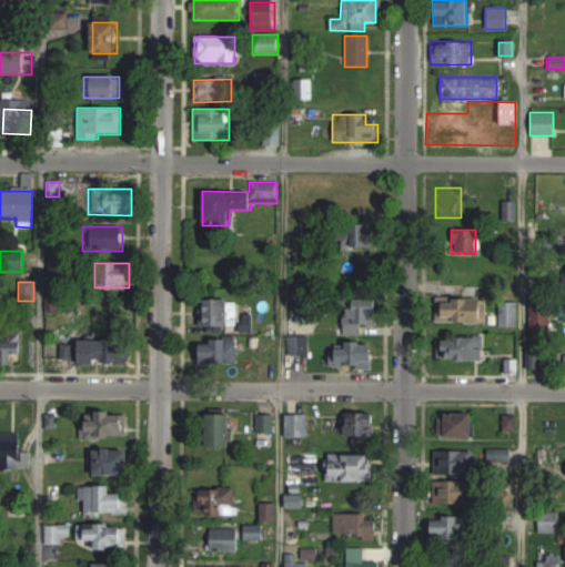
[(484,299),(436,299),(436,323),(484,323),(484,299)]
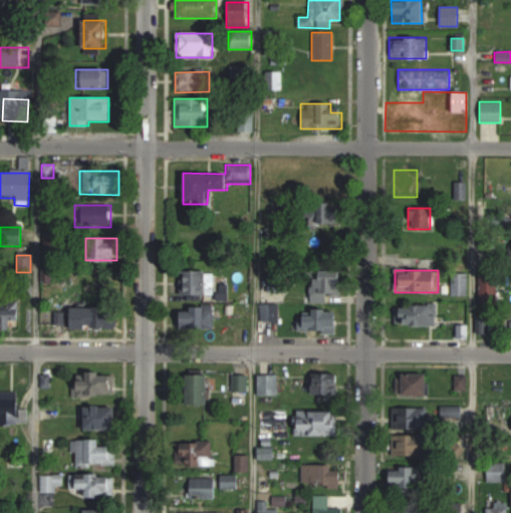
[(213,272),(185,272),(185,295),(213,295),(213,272)]
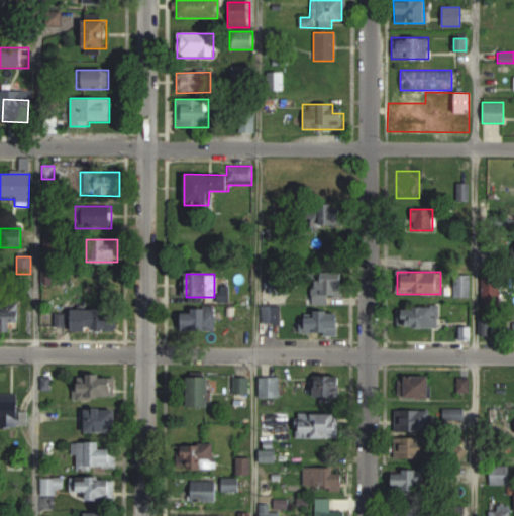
[(471,275),(452,275),(452,300),(471,300),(471,275)]
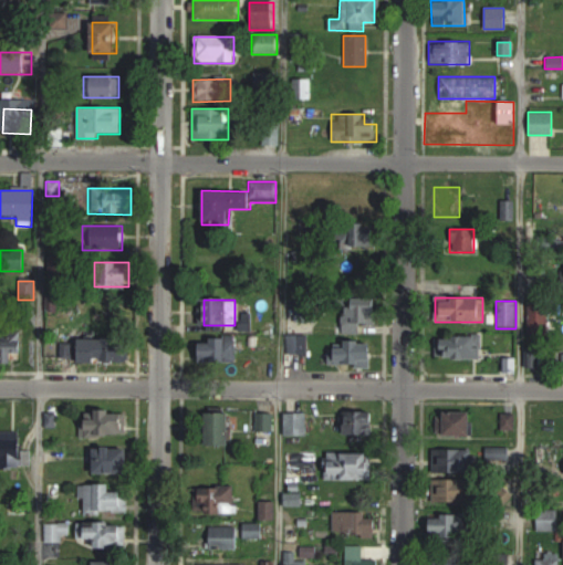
[(549,335),(549,302),(527,302),(527,335),(549,335)]
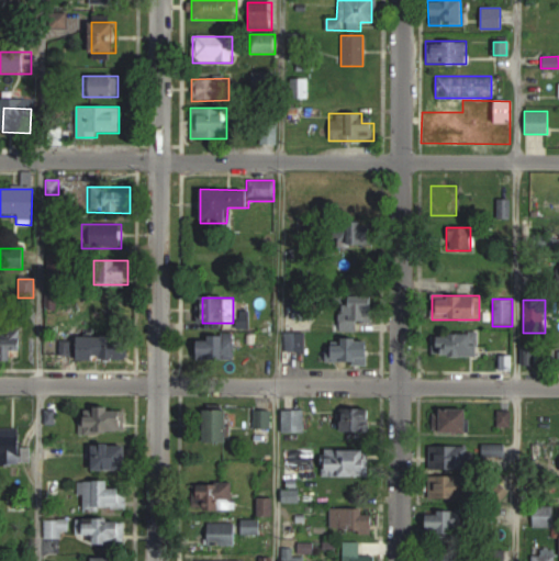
[(369,303),(344,303),(344,322),(369,322),(369,303)]
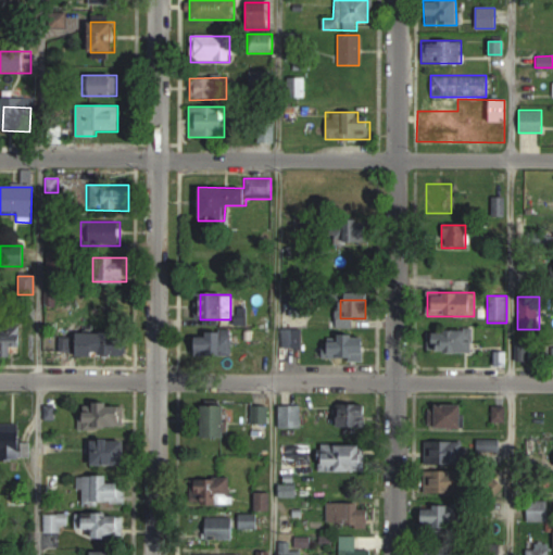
[(0,356),(20,357),(20,324),(0,323),(0,356)]
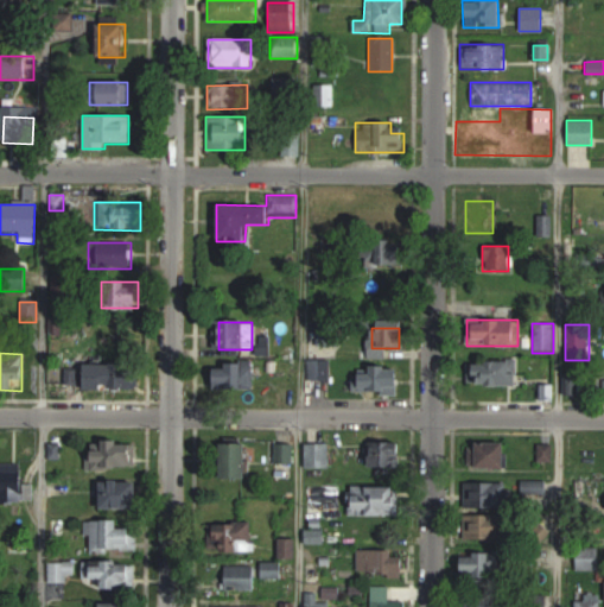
[(328,361),(306,361),(306,380),(328,380),(328,361)]
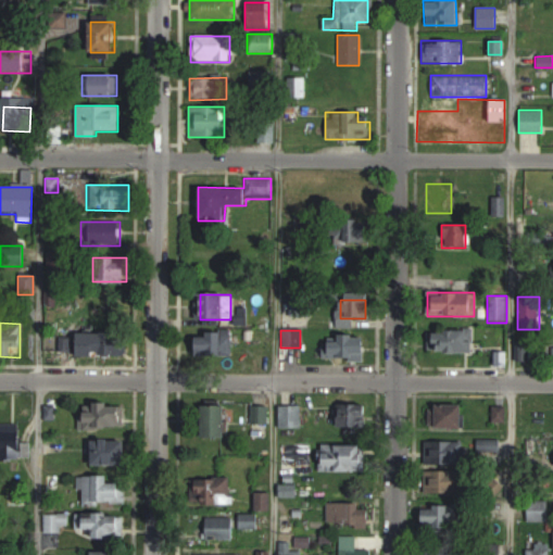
[(197,357),(230,357),(230,331),(197,331),(197,357)]
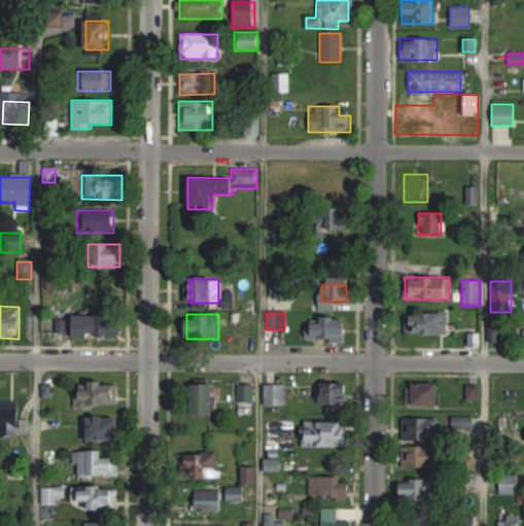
[(72,339),(121,339),(121,316),(72,316),(72,339)]
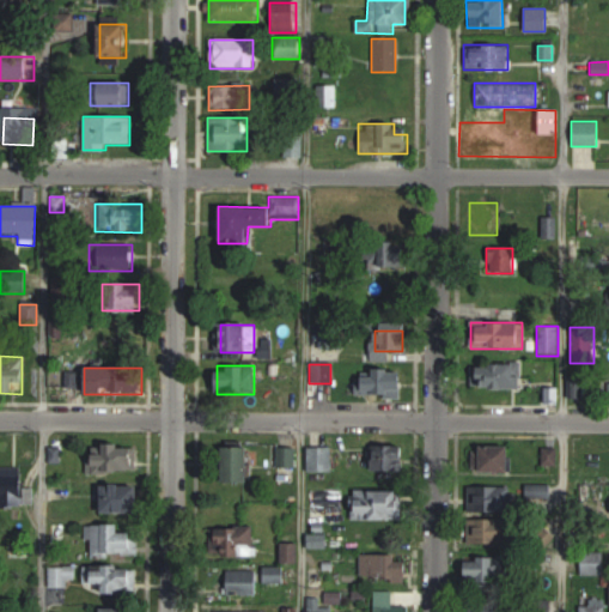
[(360,371),(360,395),(402,395),(402,371),(360,371)]
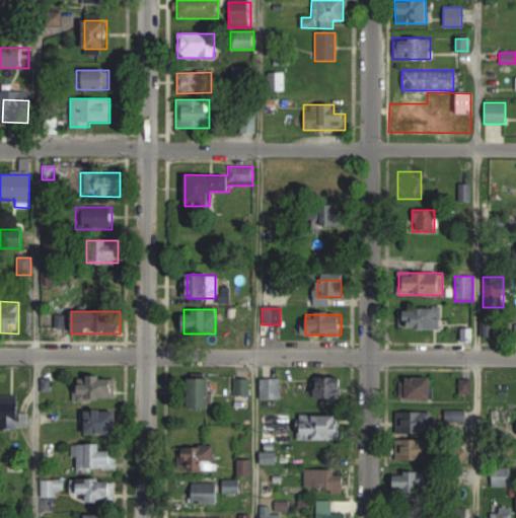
[(78,376),(78,400),(115,400),(115,376),(78,376)]
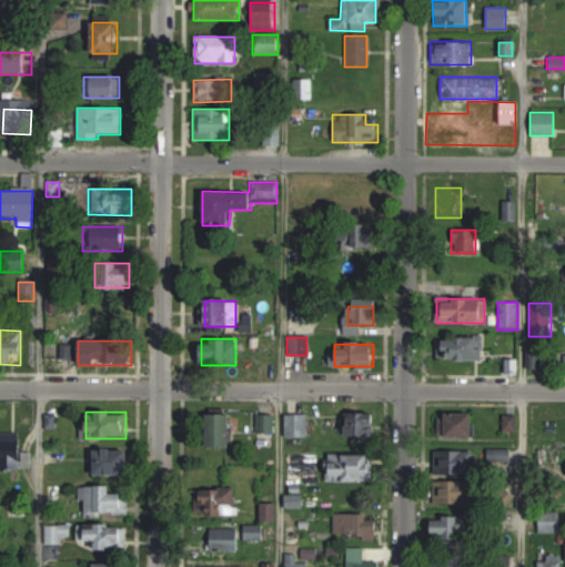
[(229,414),(207,414),(207,447),(229,447),(229,414)]
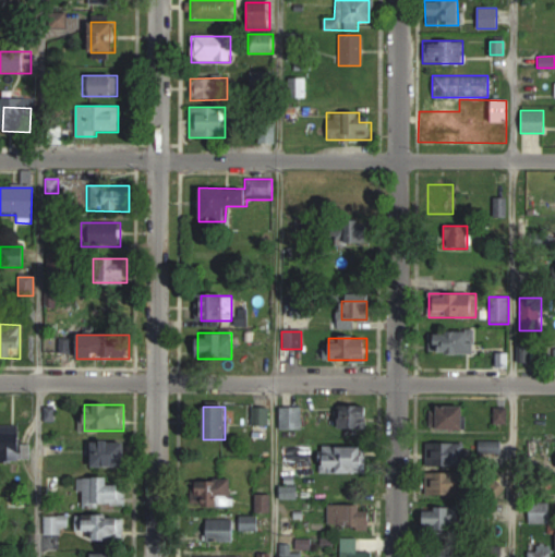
[(465,407),(435,407),(435,430),(465,430),(465,407)]
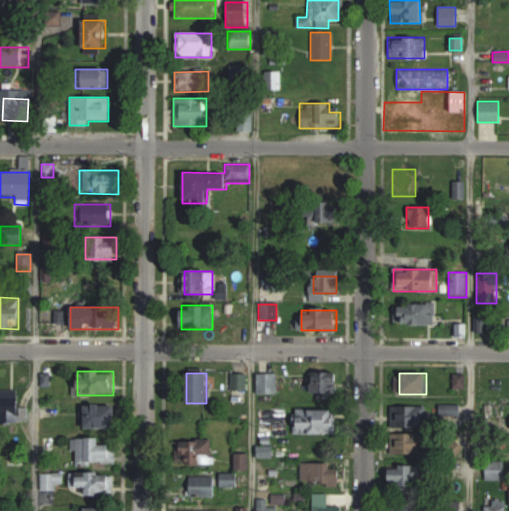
[(255,374),(255,394),(275,394),(275,374),(255,374)]
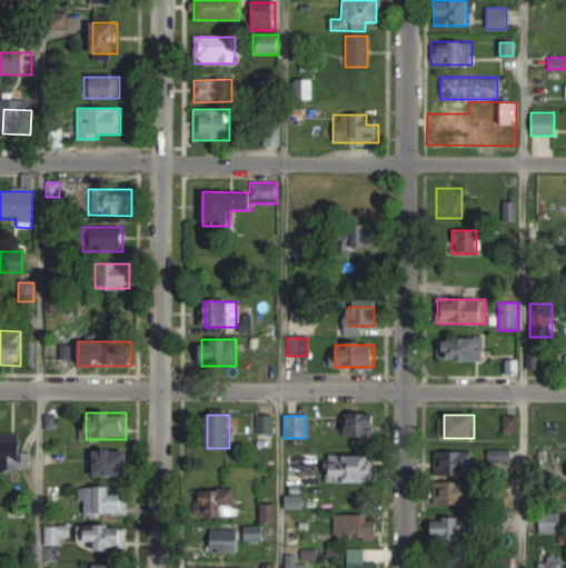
[(339,416),(339,438),(375,438),(375,416),(339,416)]
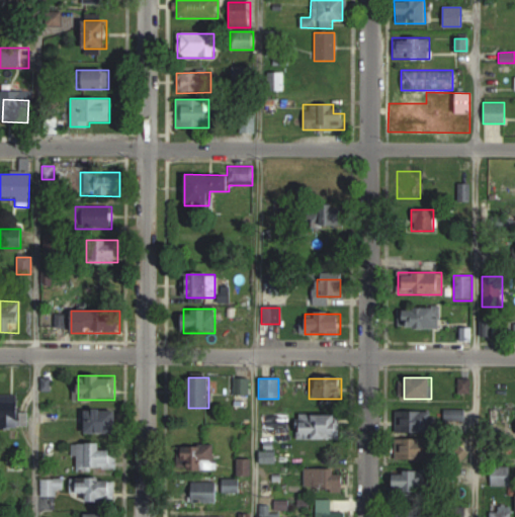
[(468,378),(456,379),(458,396),(469,395),(468,378)]
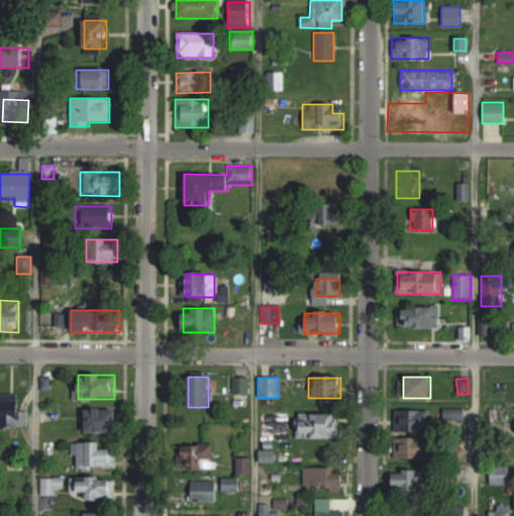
[(0,428),(17,428),(17,400),(0,400),(0,428)]
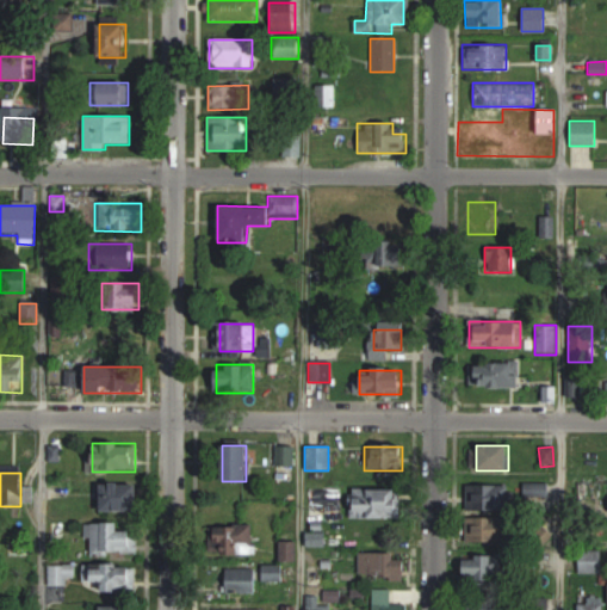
[(98,482),(98,511),(137,511),(137,482),(98,482)]
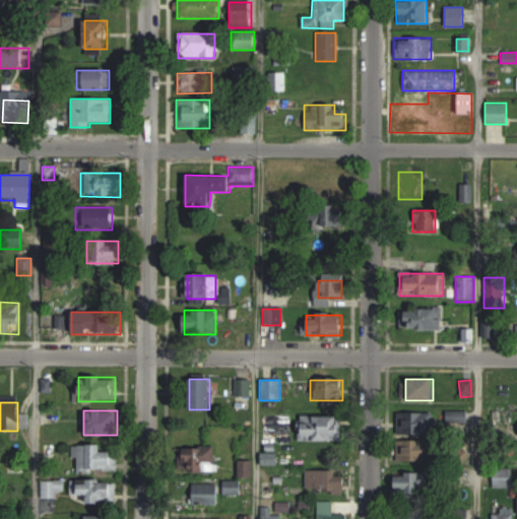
[(395,435),(433,435),(433,410),(395,410),(395,435)]
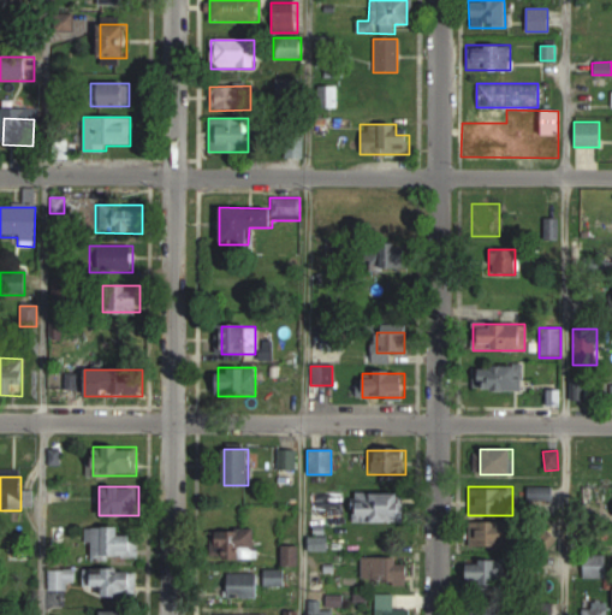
[(403,524),(403,494),(352,494),(352,524),(403,524)]
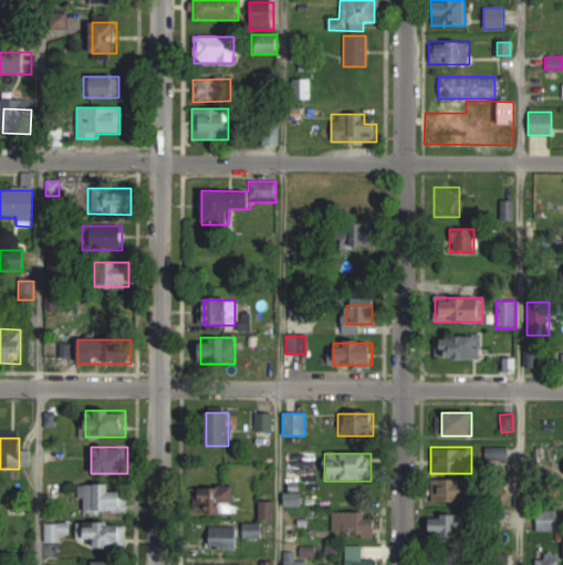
[(467,480),(429,480),(430,503),(467,503),(467,480)]
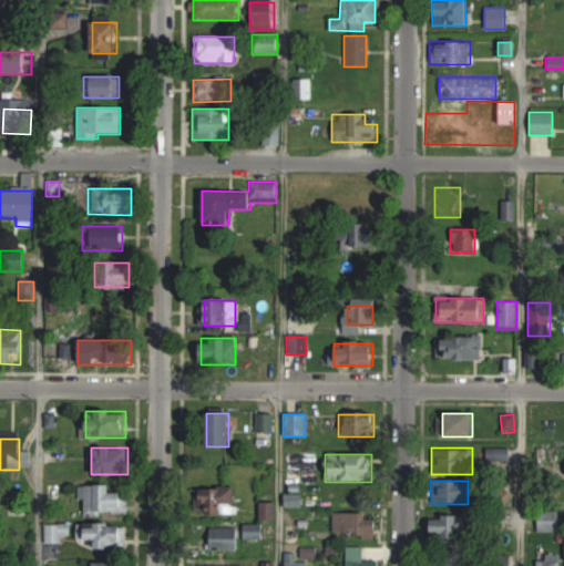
[(111,494),(110,486),(77,486),(77,514),(125,513),(125,493),(111,494)]
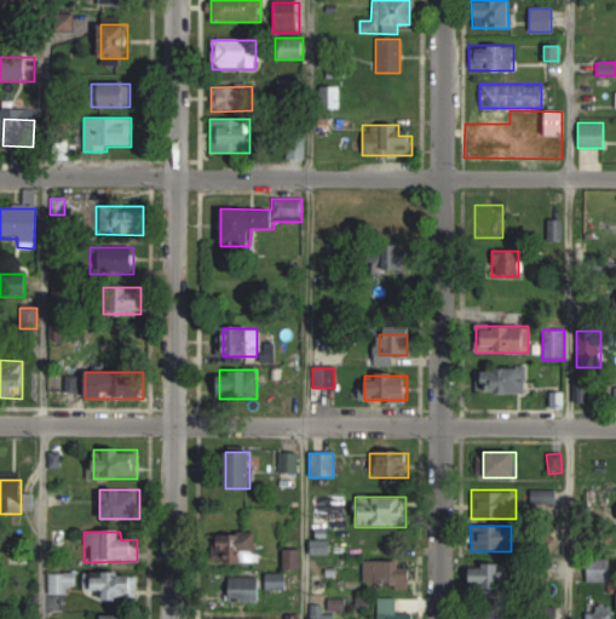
[(255,533),(232,533),(232,542),(211,542),(211,562),(254,563),(255,533)]
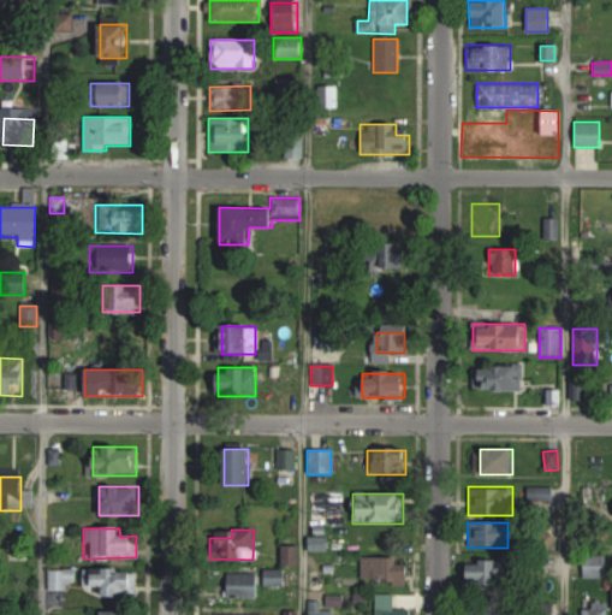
[(605,555),(582,555),(582,578),(605,578),(605,555)]
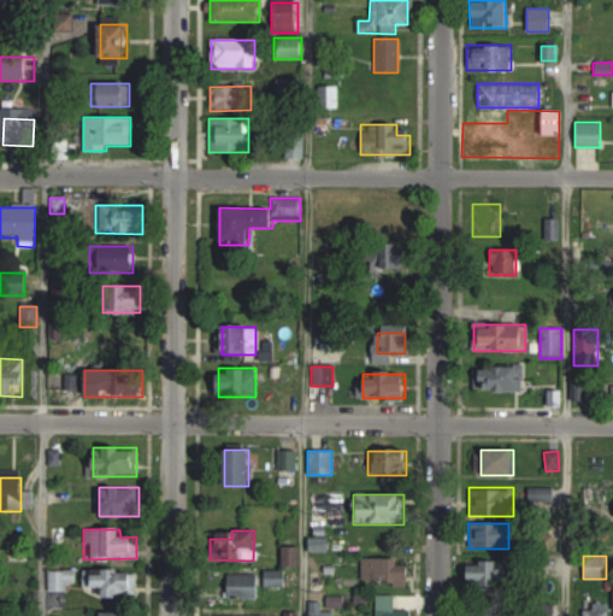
[(410,572),(398,572),(398,559),(361,559),(361,585),(410,585),(410,572)]
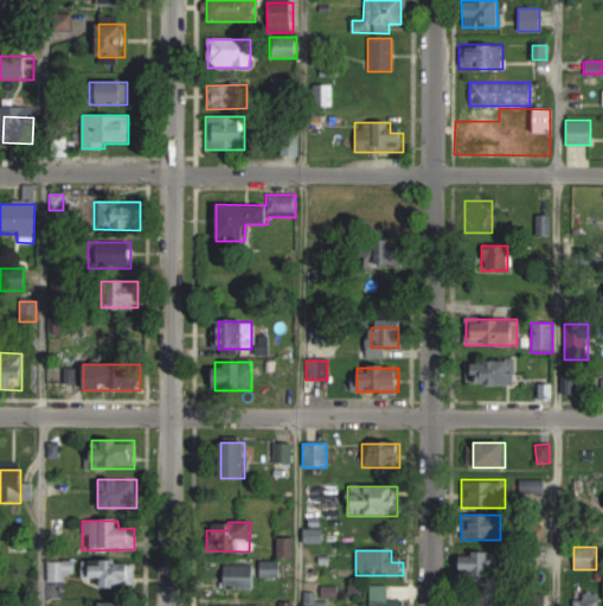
[(498,552),(459,552),(459,579),(498,579),(498,552)]
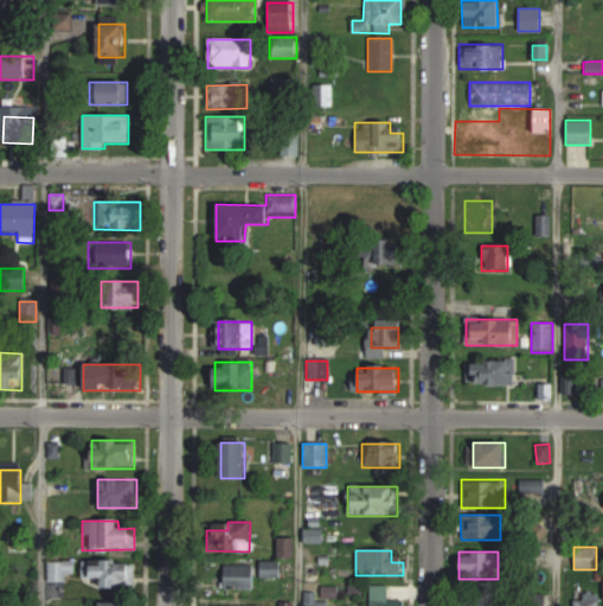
[(82,561),(81,588),(133,588),(134,562),(82,561)]
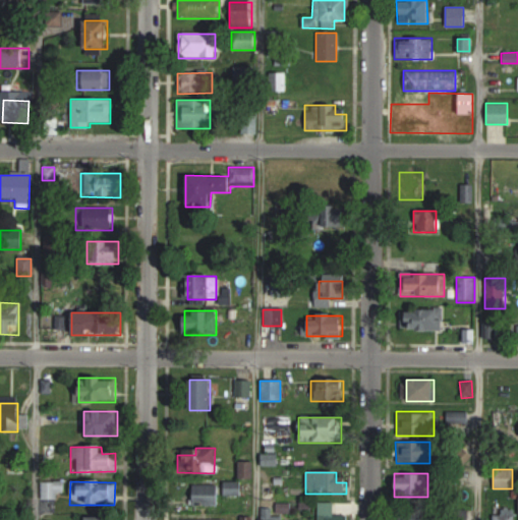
[(238,483),(223,483),(223,496),(238,496),(238,483)]
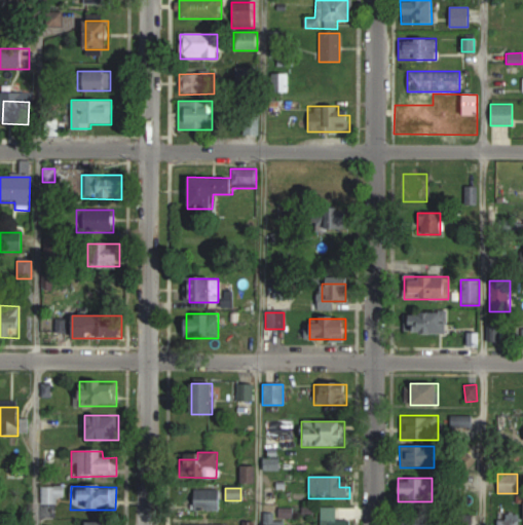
[(192,513),(219,513),(219,490),(192,490),(192,513)]
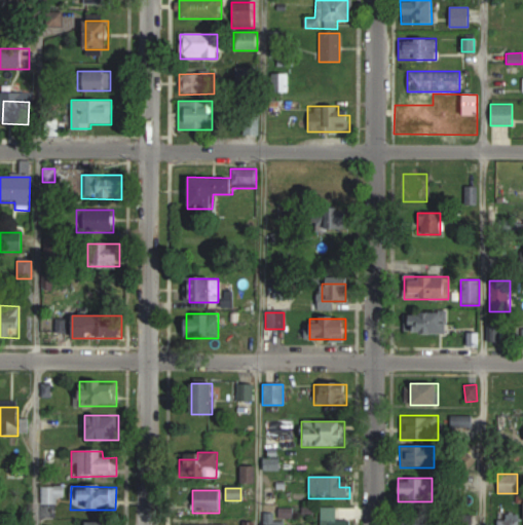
[(322,508),(322,524),(336,524),(336,508),(322,508)]
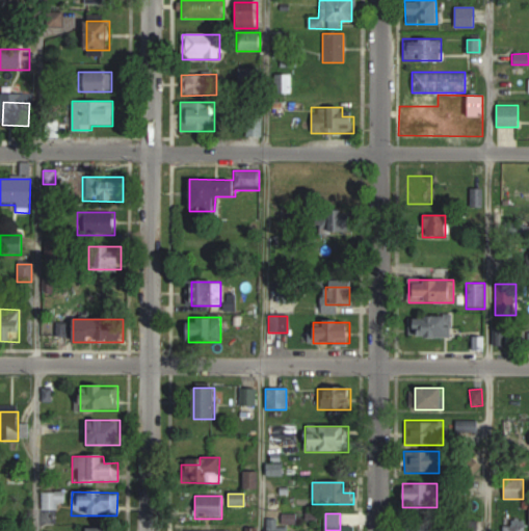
[(526,530),(526,521),(499,521),(499,530),(526,530)]
